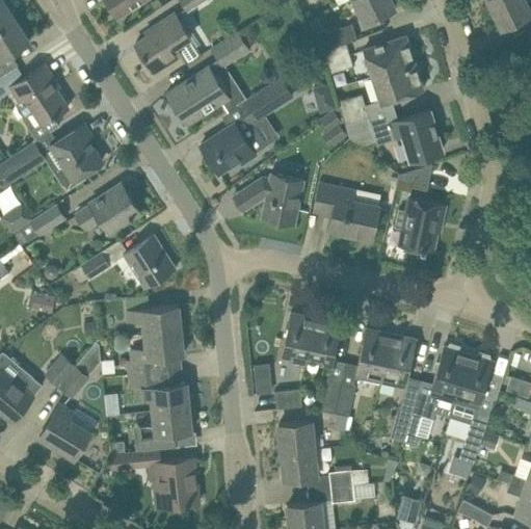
[(1,0),(0,0),(0,27),(14,19),(1,0)]
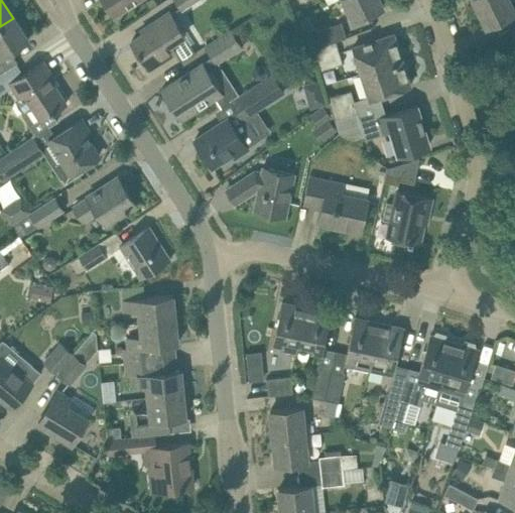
[(102,0),(114,18),(141,0),(102,0)]
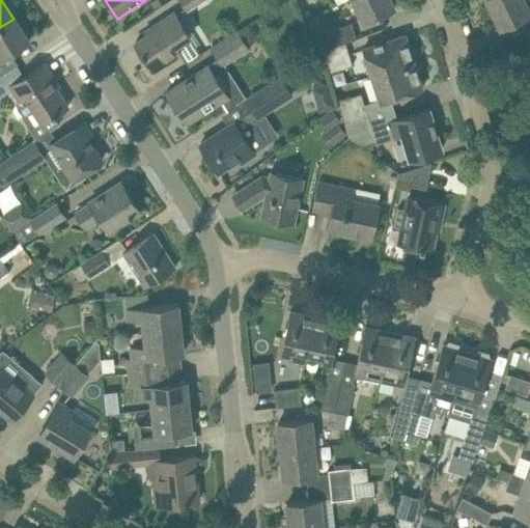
[(205,0),(178,0),(187,12),(205,0)]
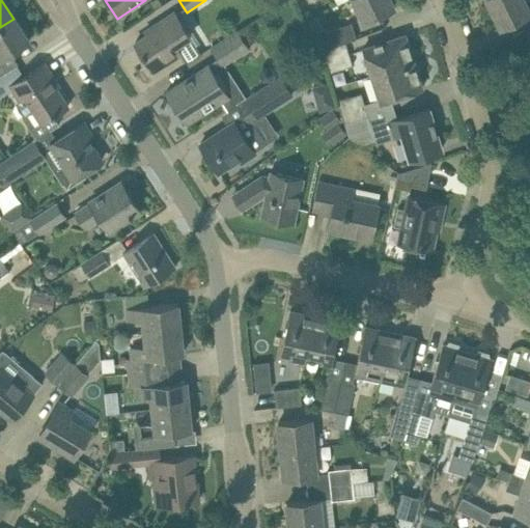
[(352,0),(364,24),(393,9),(388,0),(352,0)]
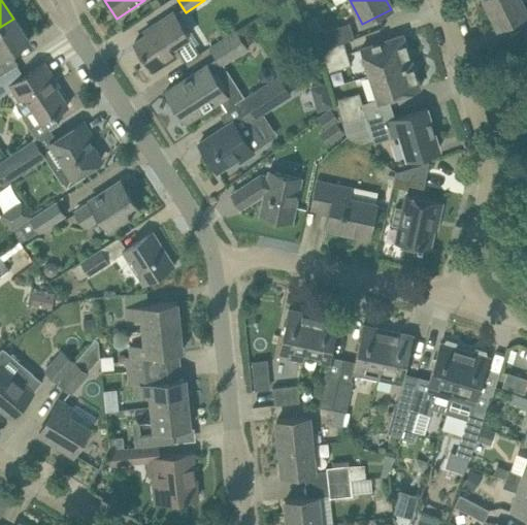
[(493,0),(485,4),(497,29),(516,21),(526,14),(526,0),(524,0),(520,2),(518,0),(493,0)]
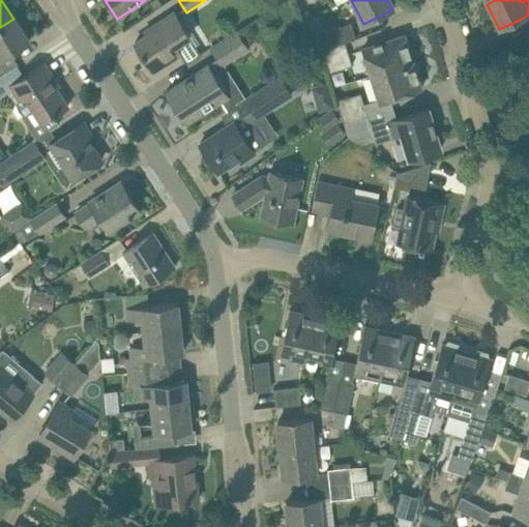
[(189,38),(174,15),(158,25),(160,28),(134,45),(152,72),(180,55),(175,48),(189,38)]
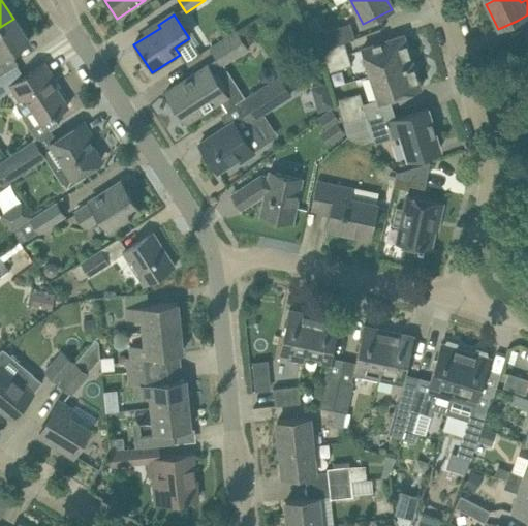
[(343,42),(353,39),(349,25),(323,33),(322,31),(316,17),(306,22),(319,50),(343,42)]
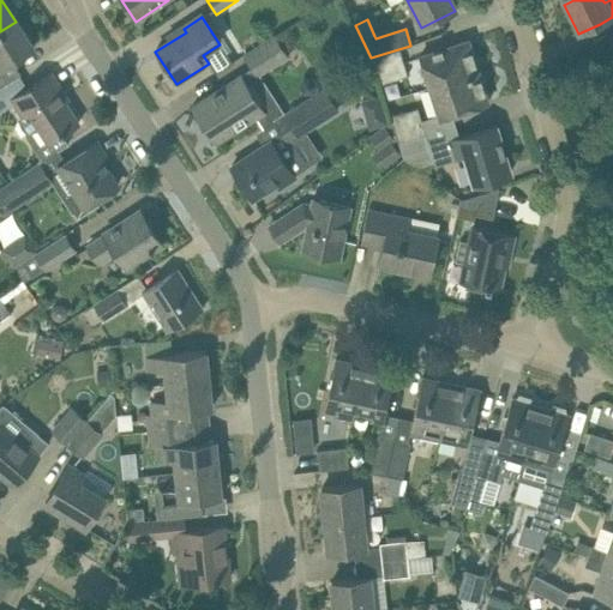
[(0,70),(34,49),(16,22),(0,31),(0,70)]
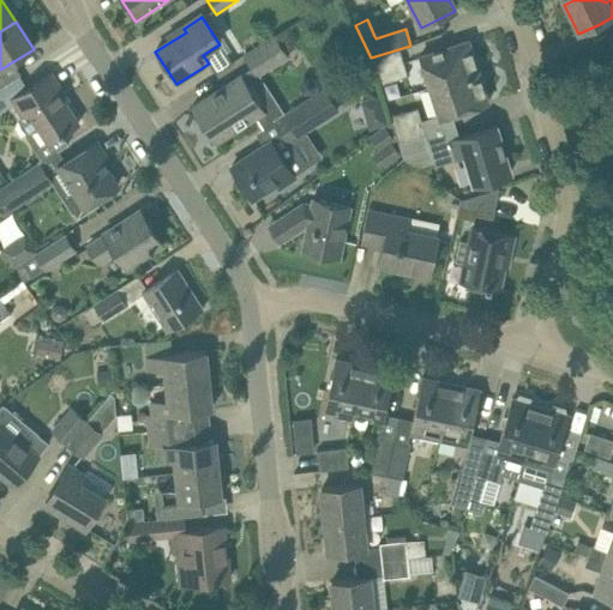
[(260,47),(245,56),(252,70),(258,78),(259,77),(287,59),(274,38),(260,47)]
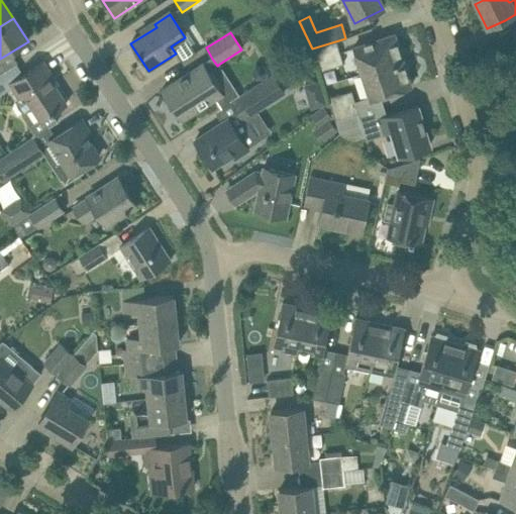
[(353,48),(362,75),(402,62),(394,35),(353,48)]
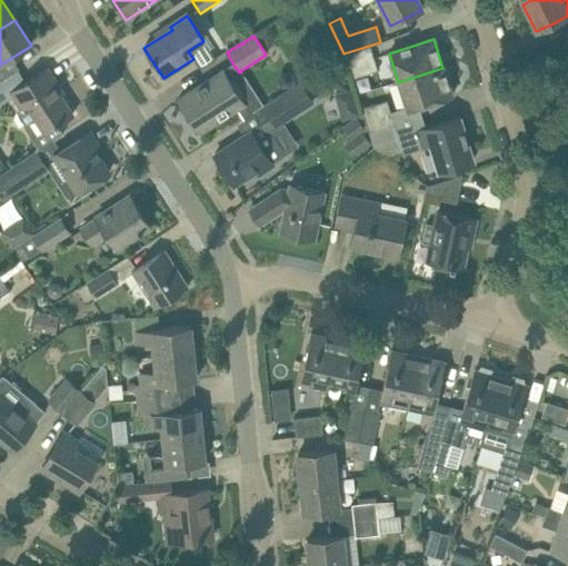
[(344,56),(351,80),(377,72),(369,46),(344,53),(345,56),(344,56)]
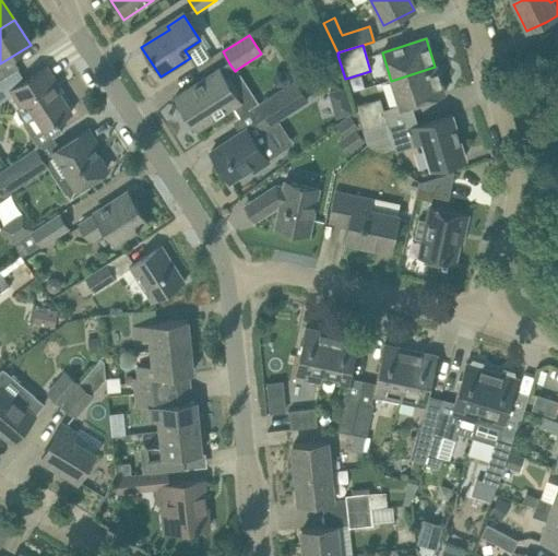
[(391,81),(400,109),(443,95),(435,67),(391,81)]
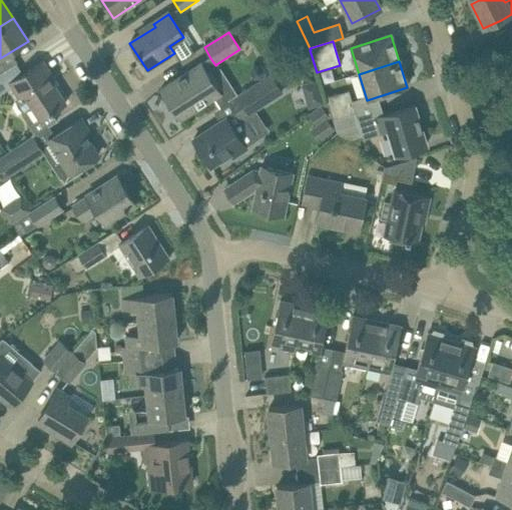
[(0,95),(8,90),(15,101),(22,97),(30,108),(20,114),(35,136),(56,122),(51,114),(65,104),(48,78),(51,77),(42,62),(22,75),(16,65),(0,74),(0,95)]
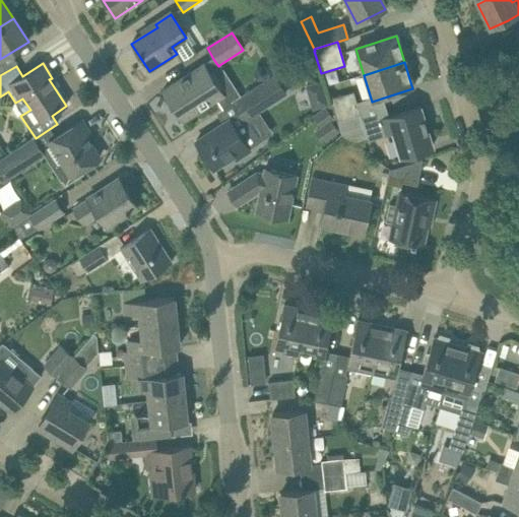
[(180,80),(163,91),(182,122),(199,112),(222,97),(224,95),(204,64),(203,65),(180,80)]
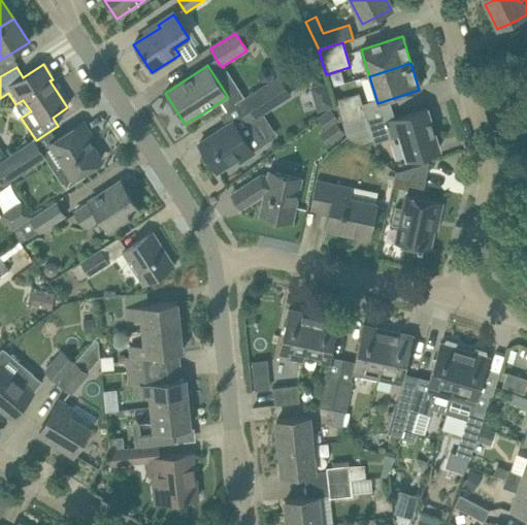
[(243,116),(198,145),(220,177),(221,177),(217,172),(236,160),(239,163),(254,154),(253,153),(264,145),(251,124),(292,98),(278,76),(235,104),(243,116)]
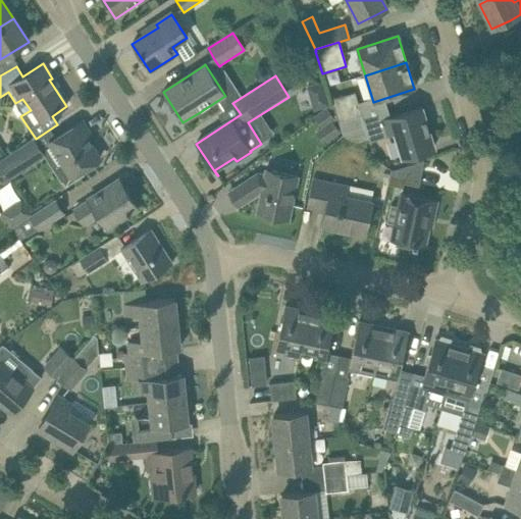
[(321,84),(305,88),(312,112),(328,107),(321,84)]
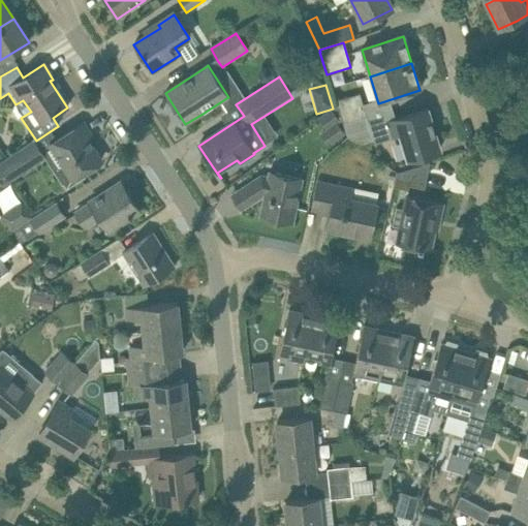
[(367,118),(359,94),(336,102),(343,125),(367,118)]
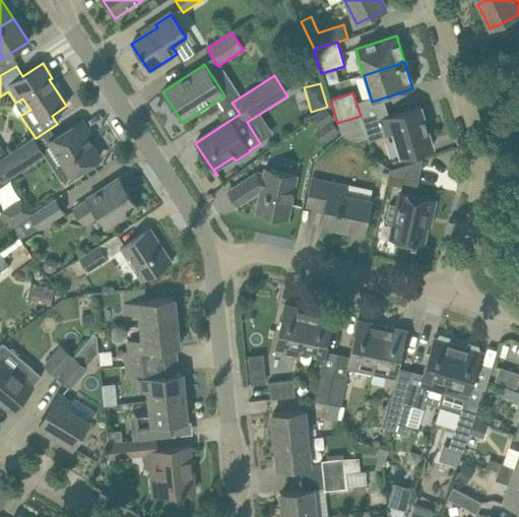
[(325,108),(312,117),(321,129),(330,122),(334,120),(325,108)]
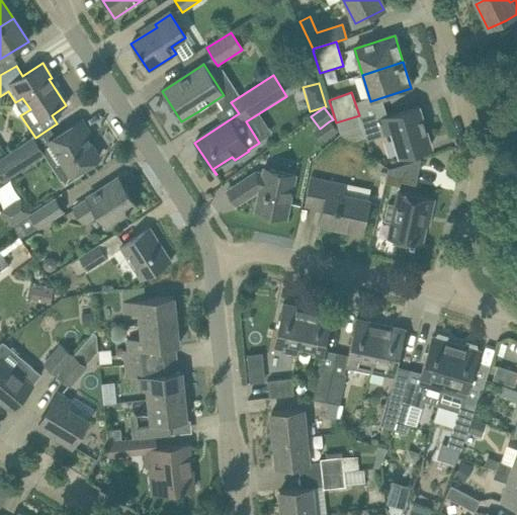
[(377,121),(380,135),(391,132),(398,158),(430,148),(418,109),(377,121)]
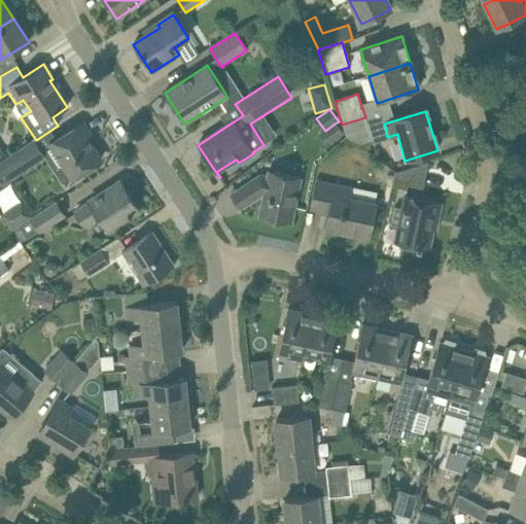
[(346,137),(357,145),(372,140),(365,117),(342,125),(346,137)]
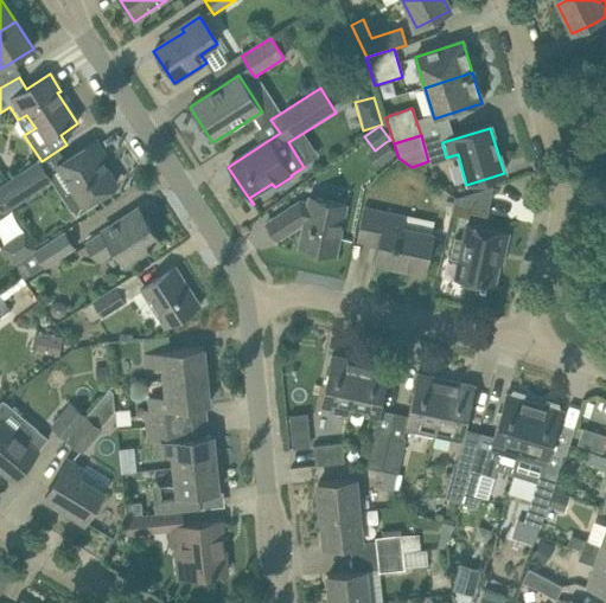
[(375,151),(367,156),(376,170),(395,155),(386,142),(375,151)]
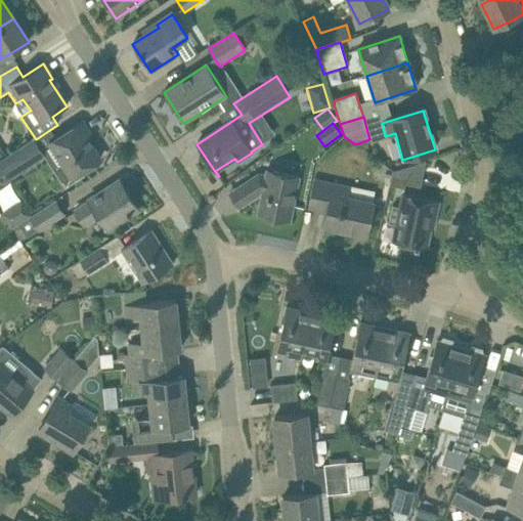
[(59,166),(52,170),(61,184),(63,183),(67,187),(83,177),(80,173),(99,161),(87,140),(90,137),(81,124),(50,143),(51,145),(48,147),(59,166)]
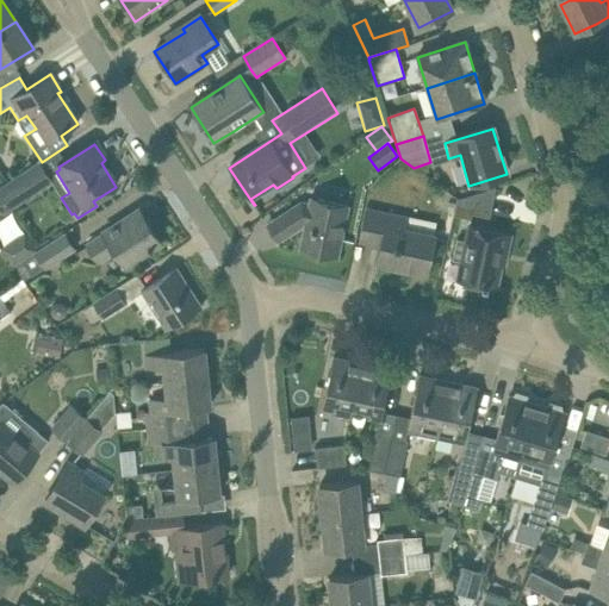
[(11,181),(0,187),(0,213),(1,216),(51,182),(38,163),(11,181)]
